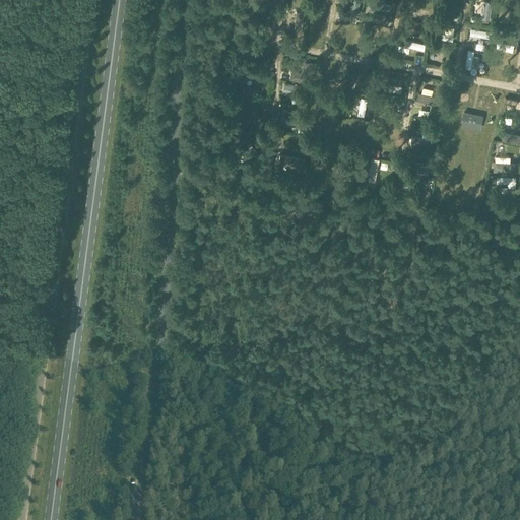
[(350,0),(348,15),(356,16),(359,0),(350,0)]
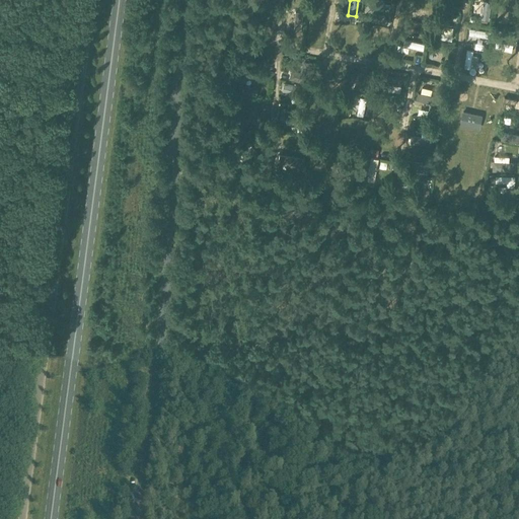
[(483,2),(480,19),(488,20),(491,3),(483,2)]
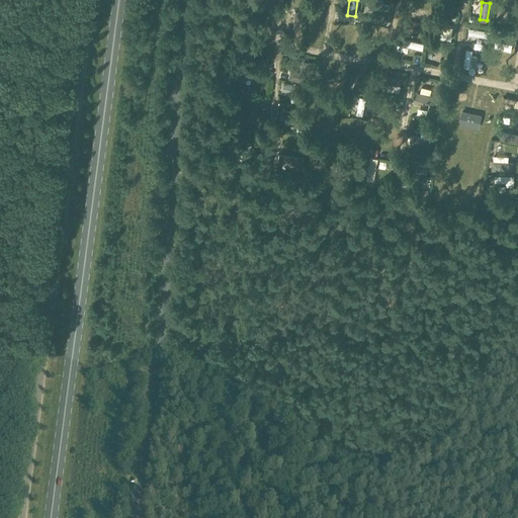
[(414,4),(413,9),(435,13),(436,7),(414,4)]
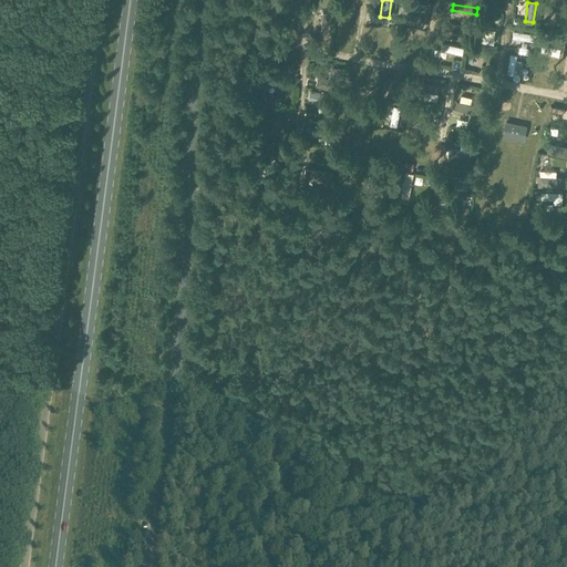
[(321,14),(320,37),(328,37),(330,16),(321,14)]
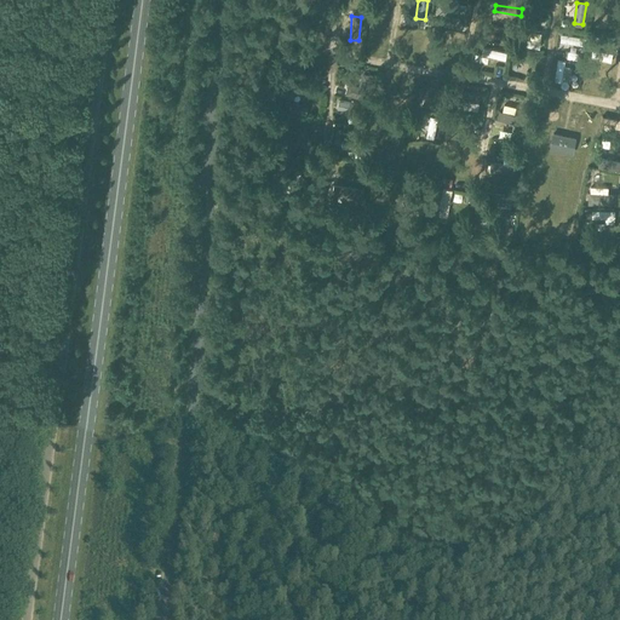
[(445,17),(442,27),(464,30),(466,22),(465,22),(445,17)]
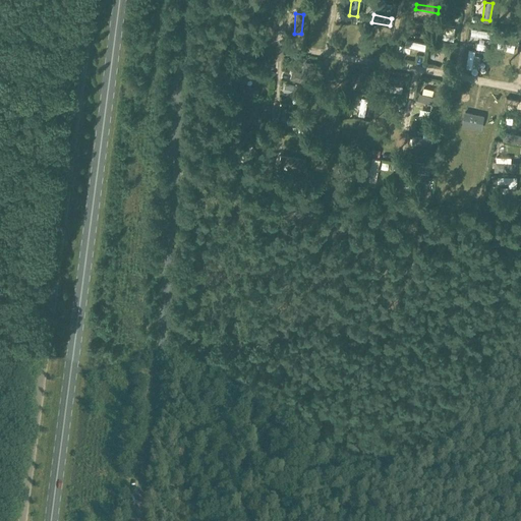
[(471,29),(470,36),(490,39),(491,33),(471,29)]
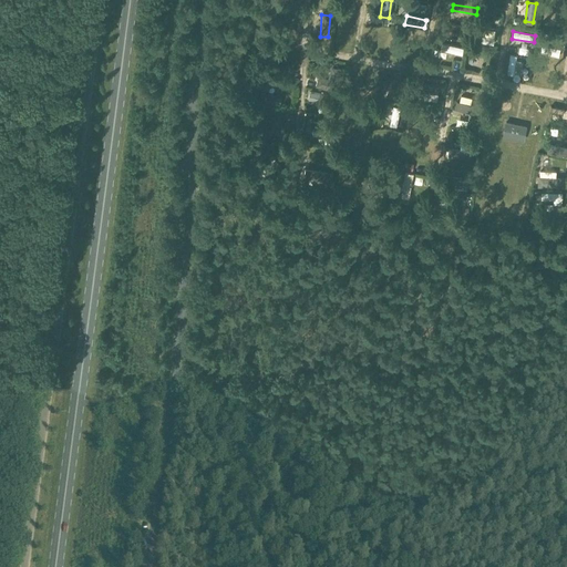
[(373,41),(389,42),(389,33),(373,32),(373,41)]
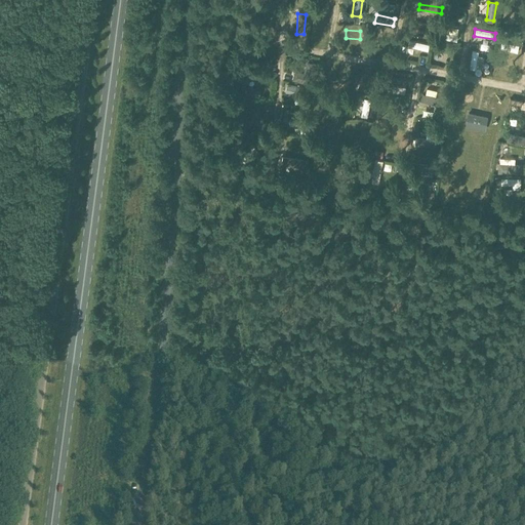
[(439,33),(438,39),(456,41),(457,35),(442,33),(439,33)]
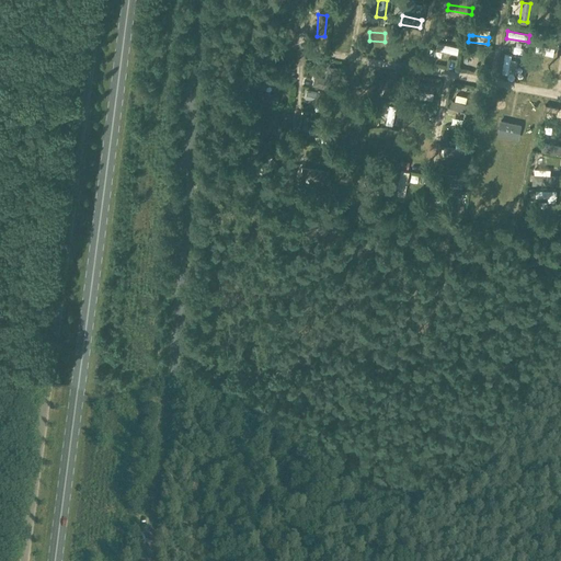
[(511,52),(521,53),(522,44),(511,43),(511,52)]
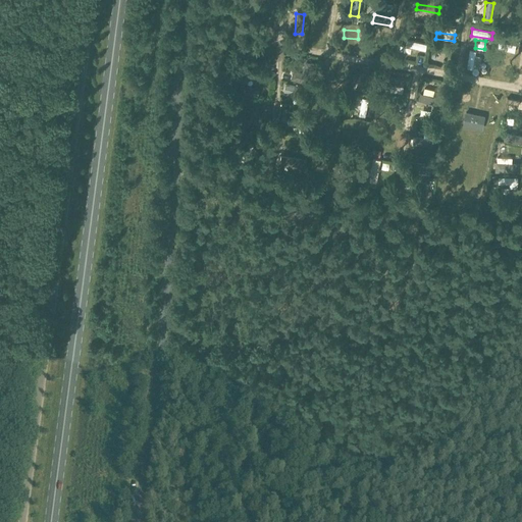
[(406,41),(405,46),(425,51),(426,45),(406,41)]
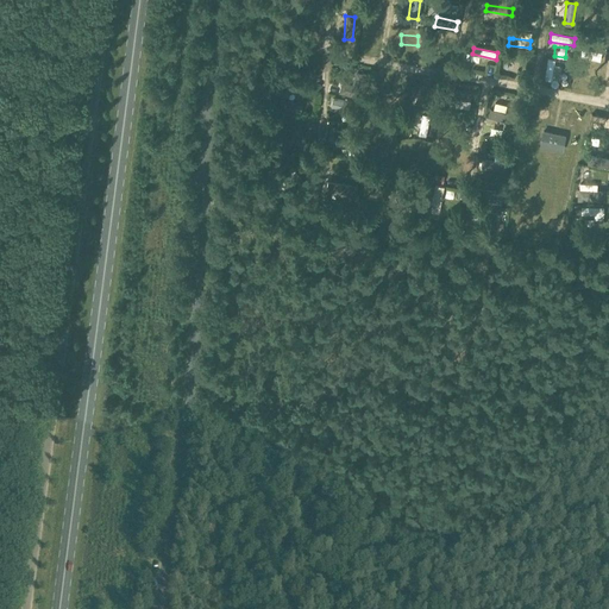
[(579,49),(578,57),(600,62),(602,54),(579,49)]
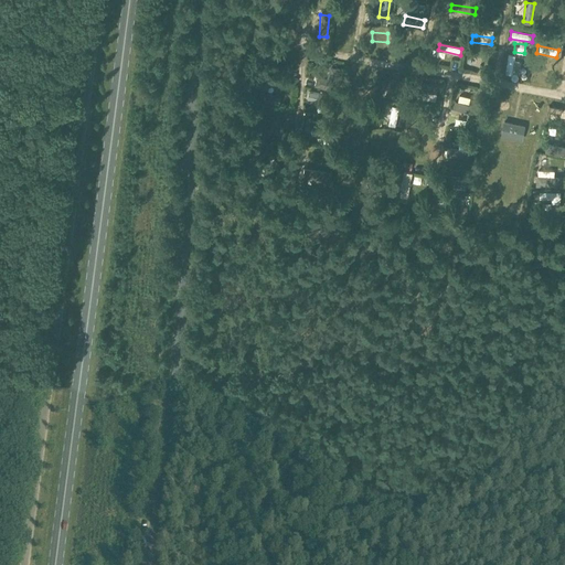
[(468,46),(466,54),(488,59),(489,50),(468,46)]
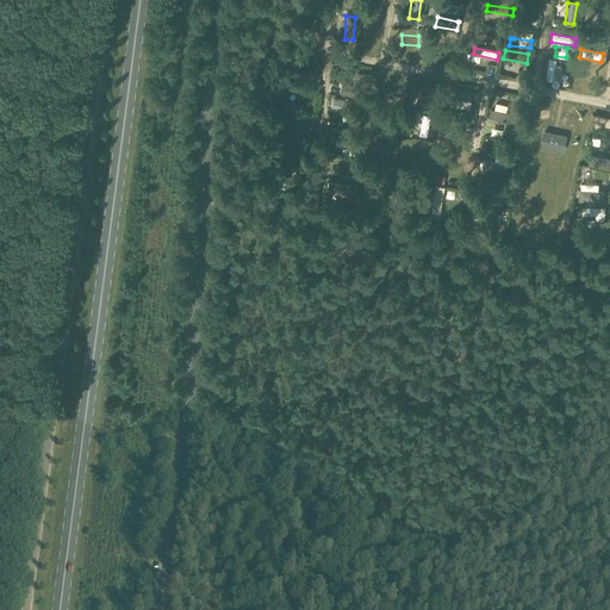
[(548,58),(545,80),(552,81),(552,80),(554,66),(555,60),(548,58)]
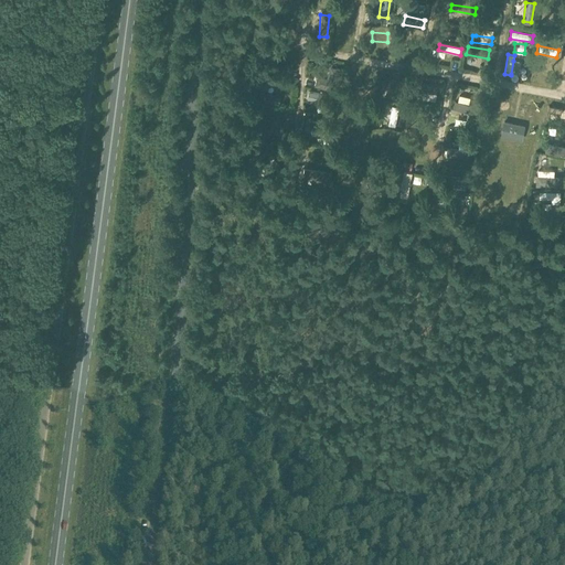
[(313,86),(333,92),(340,70),(330,66),(327,78),(317,76),(313,86)]
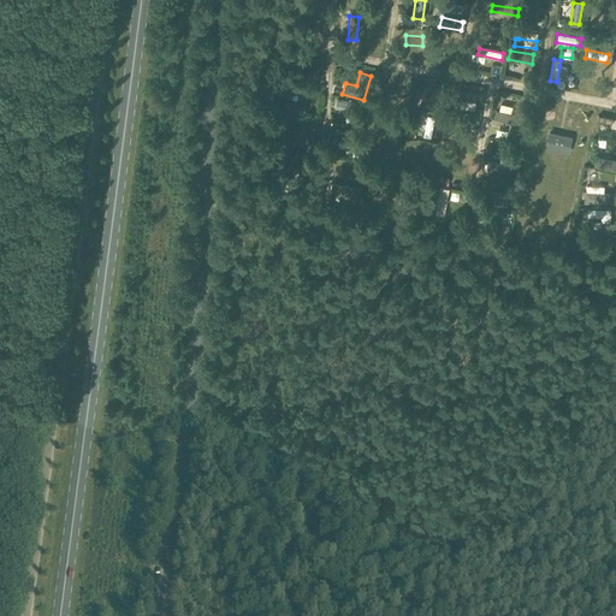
[(586,84),(581,83),(580,92),(603,98),(605,88),(597,87),(586,84)]
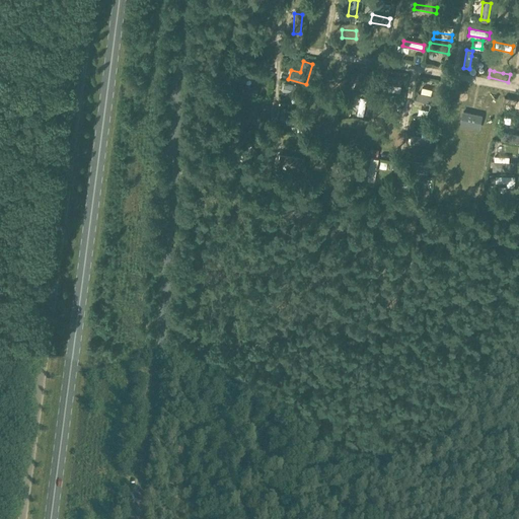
[(382,78),(382,84),(399,86),(400,80),(382,78)]
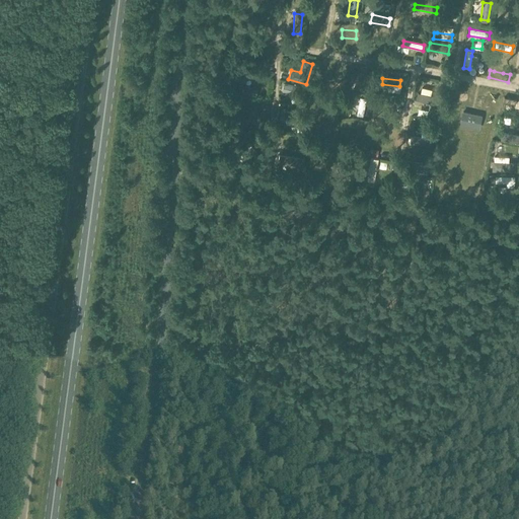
[(284,84),(283,91),(303,96),(305,89),(284,84)]
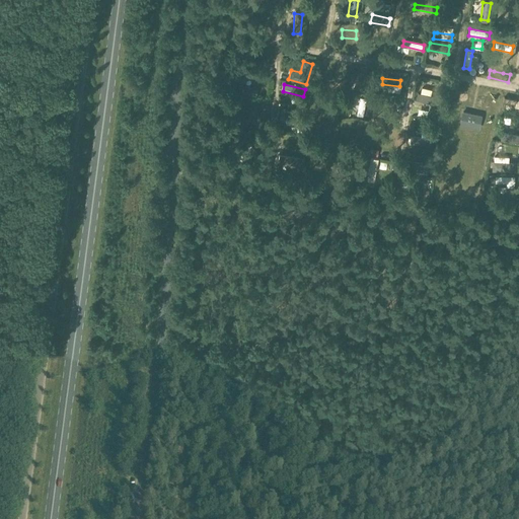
[(237,86),(236,93),(256,95),(256,89),(237,86)]
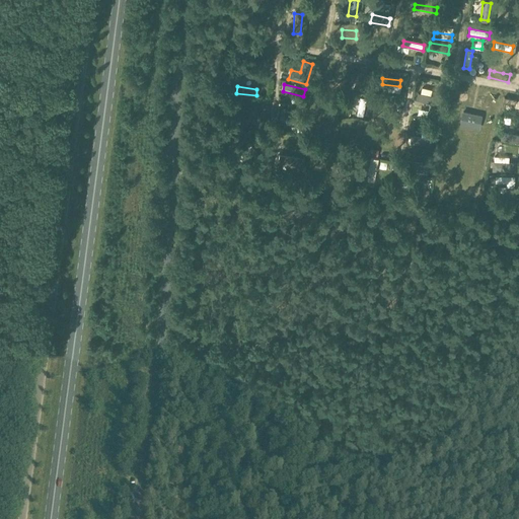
[(418,93),(416,100),(432,104),(433,97),(430,96),(420,94),(418,93)]
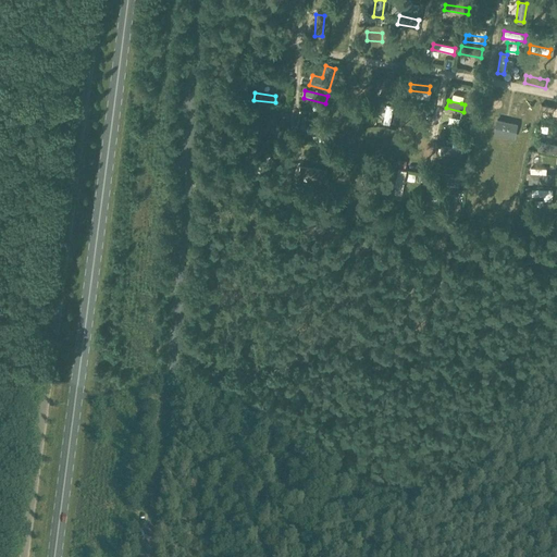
[(386,106),(383,124),(390,125),(393,107),(386,106)]
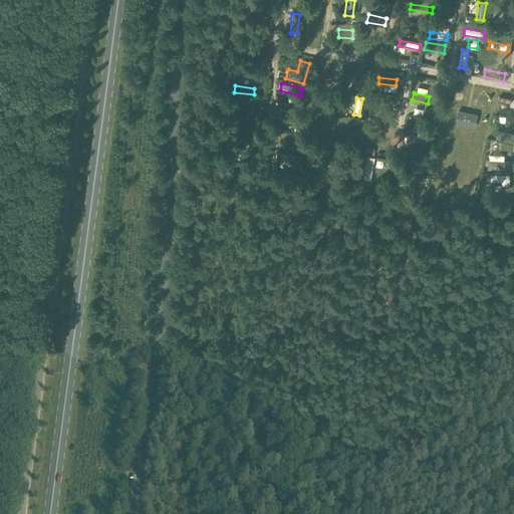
[(315,113),(325,114),(326,107),(316,105),(315,113)]
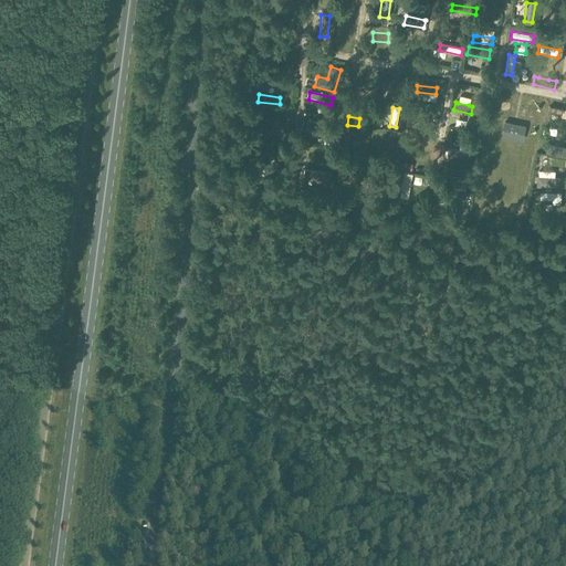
[(503,122),(500,137),(521,142),(524,126),(515,124),(503,122)]
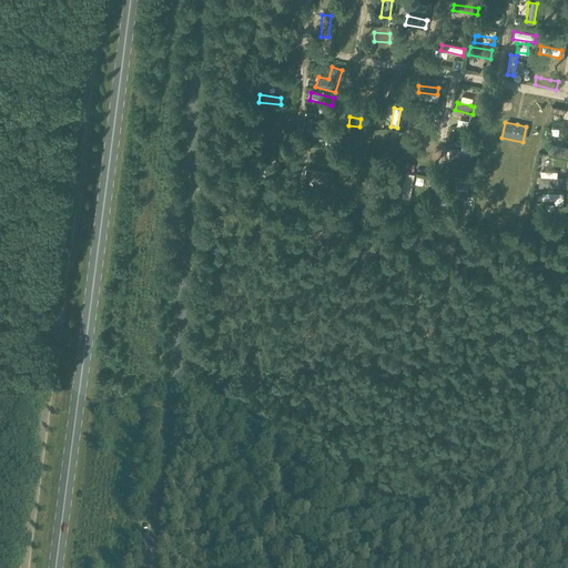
[(567,149),(549,145),(548,154),(567,158),(567,149)]
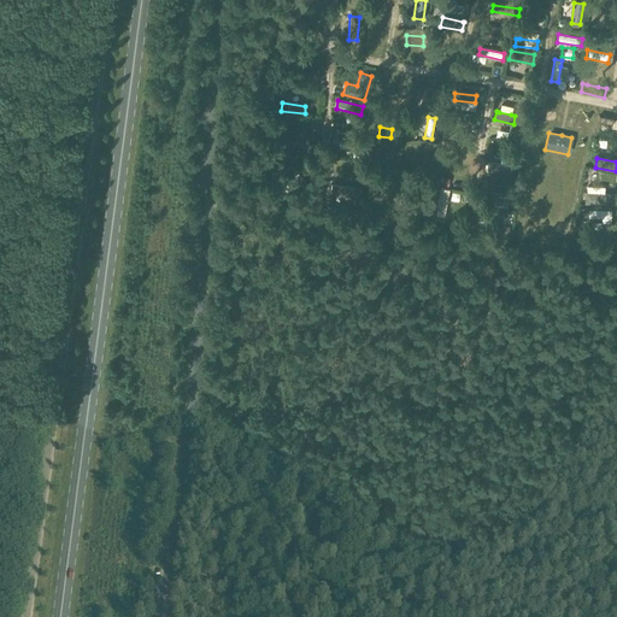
[(487,162),(486,171),(512,174),(513,165),(512,164),(500,163),(487,162)]
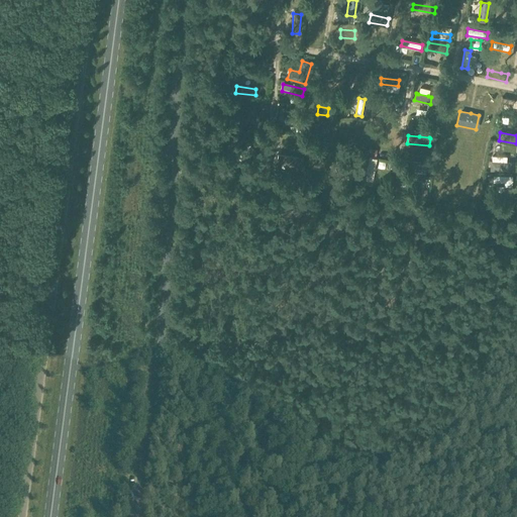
[(246,141),(232,157),(236,161),(250,146),(246,141)]
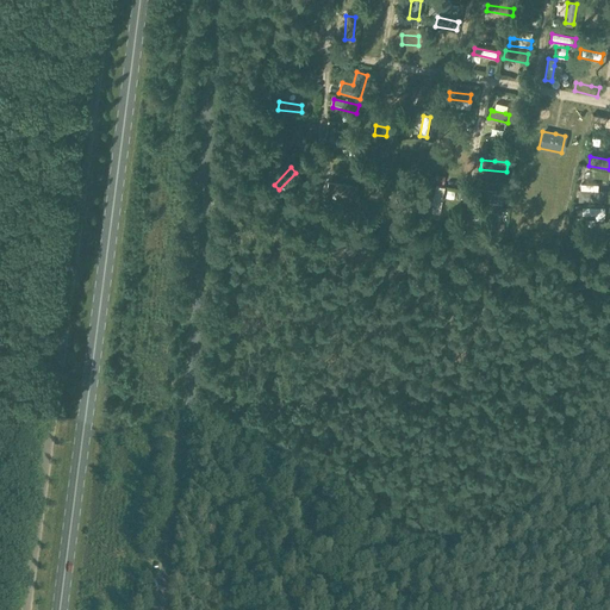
[(329,182),(327,192),(352,195),(353,186),(329,182)]
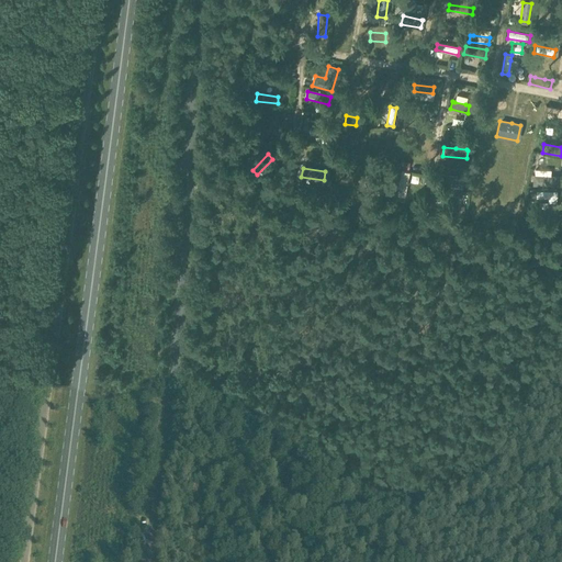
[(402,171),(397,195),(405,197),(409,172),(402,171)]
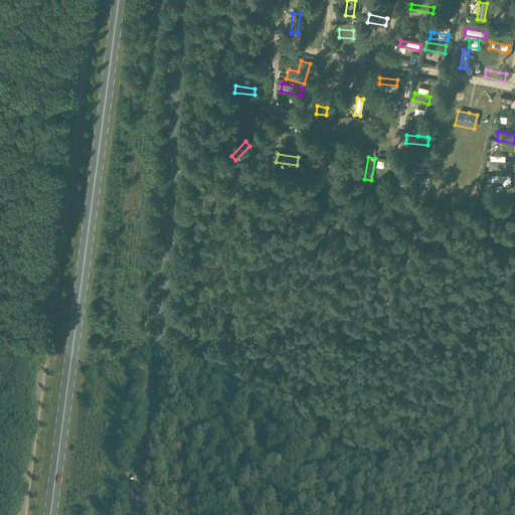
[(405,160),(404,168),(425,170),(426,163),(419,162),(405,160)]
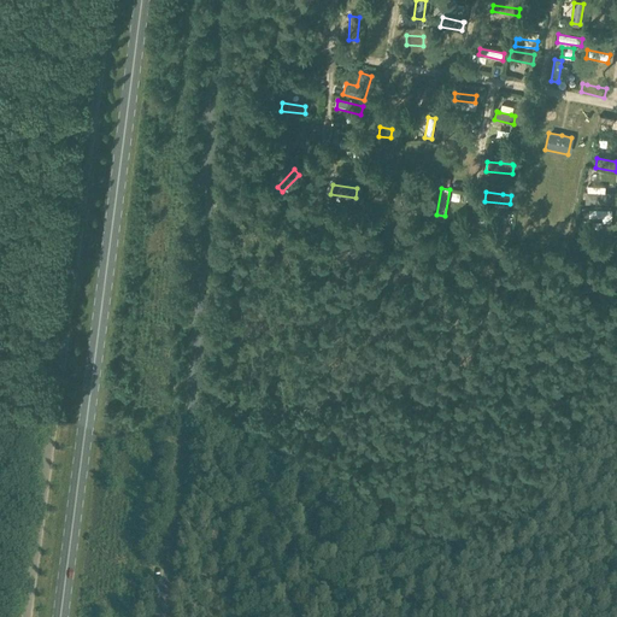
[(585,193),(585,204),(615,205),(616,194),(604,194),(587,193),(585,193)]
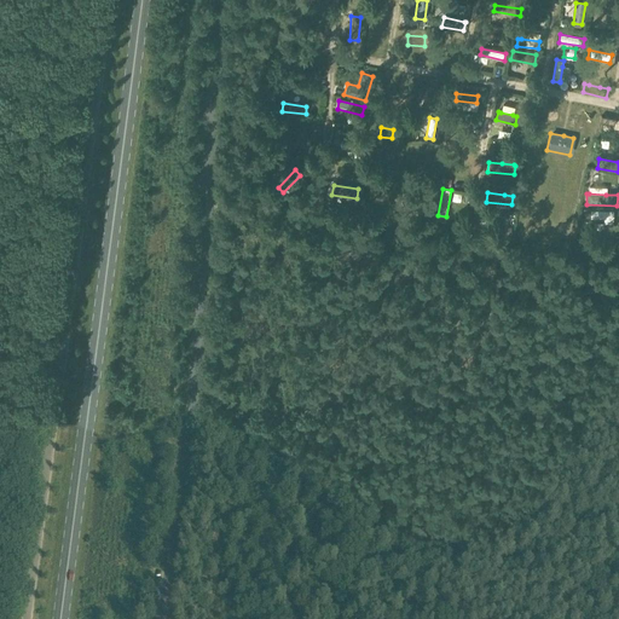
[(486,206),(485,214),(508,217),(509,208),(486,206)]
